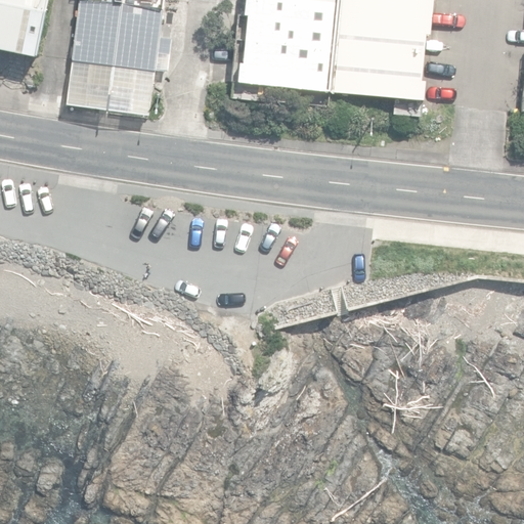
[(0,0),(0,48),(37,57),(49,0),(0,0)]
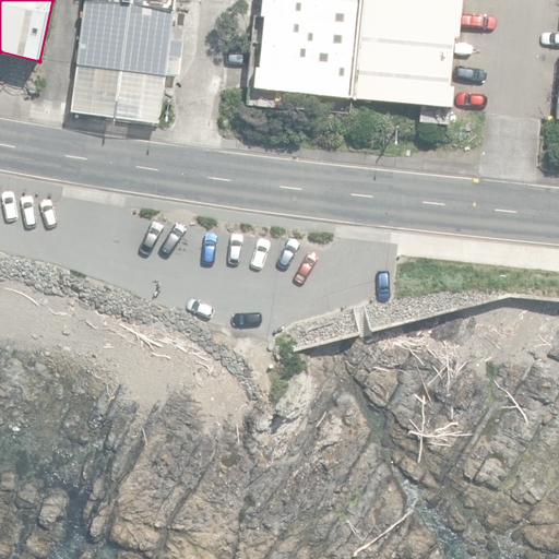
[(174,11),(97,0),(86,0),(79,63),(166,75),(174,11)]
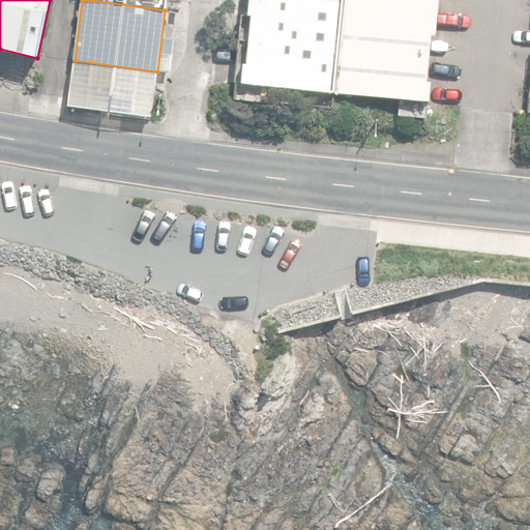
[(92,0),(165,10),(166,0),(92,0)]
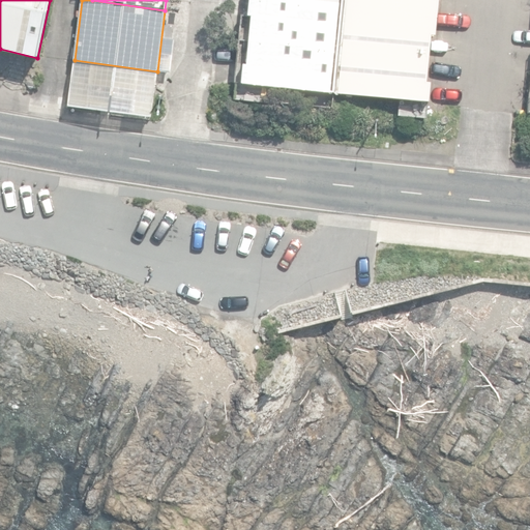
[(242,83),(334,92),(343,0),(251,0),(249,16),(253,16),(247,66),(243,65),(242,83)]
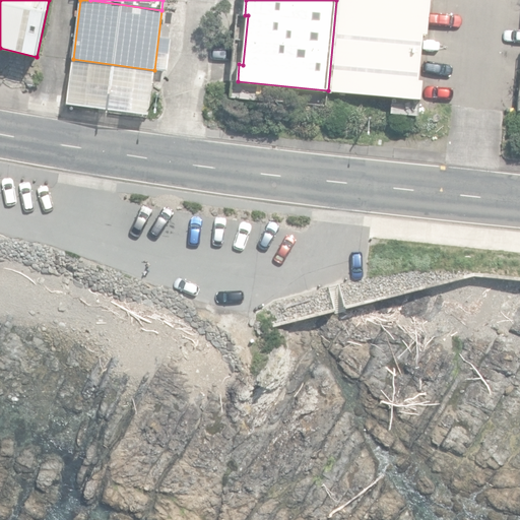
[(336,0),(328,90),(420,100),(423,81),(417,81),(423,34),(427,35),(430,0),(336,0)]
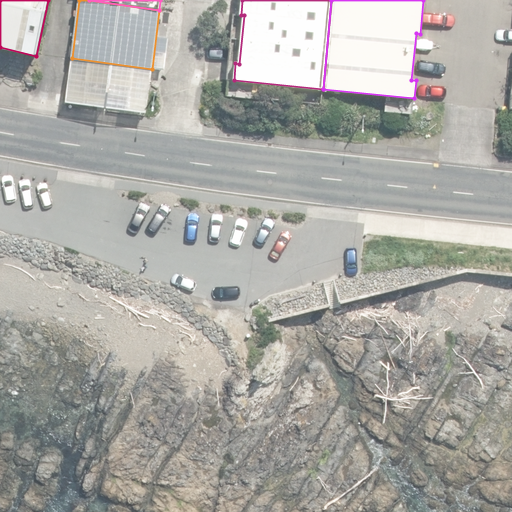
[(168,37),(158,35),(155,52),(166,54),(168,37)]
